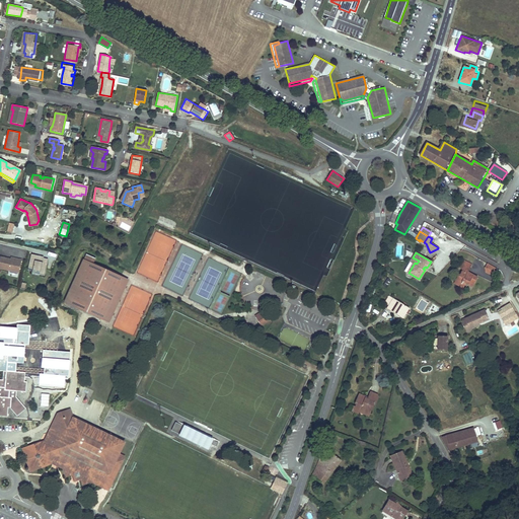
[(95,258),(86,254),(64,302),(108,322),(128,280),(93,264),(95,258)]
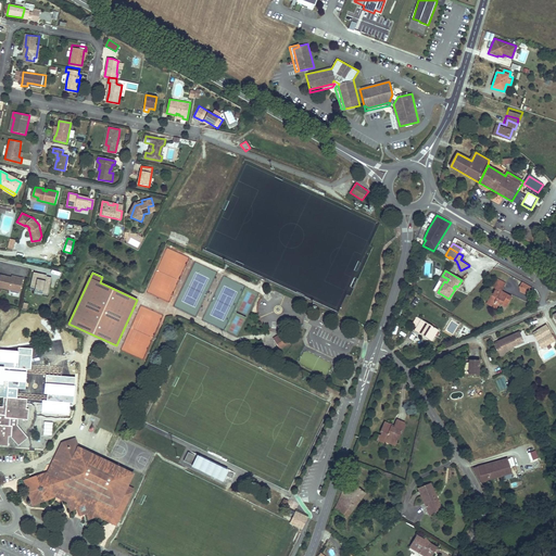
[(34,274),(30,287),(35,288),(35,289),(42,291),(41,294),(47,295),(51,279),(49,279),(47,278),(47,277),(34,274)]
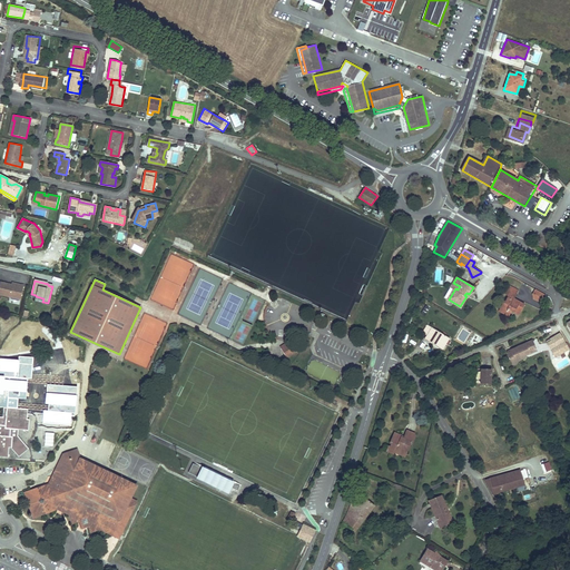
[(20,300),(23,285),(18,284),(18,286),(11,284),(0,282),(0,294),(9,296),(20,300)]
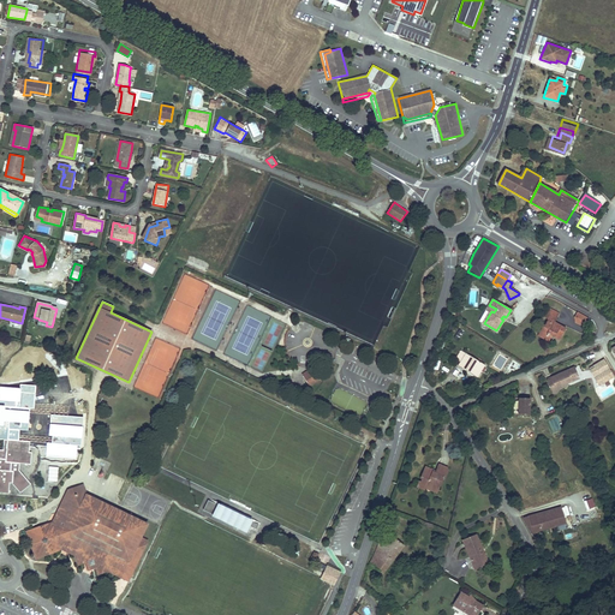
[(496,309),(489,305),(487,309),(489,310),(483,322),(484,323),(491,311),(494,312),(496,309)]
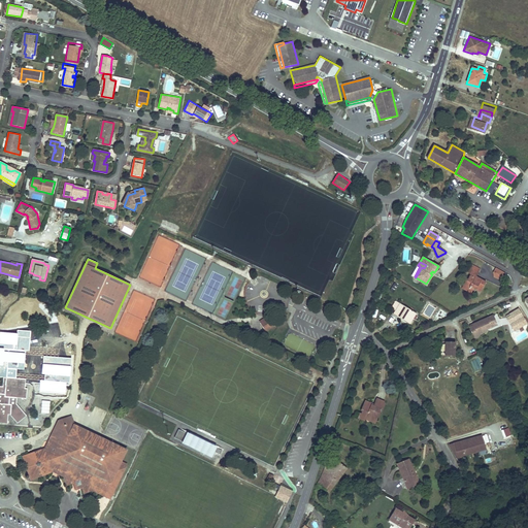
[(474,287),(481,291),(487,281),(482,278),(481,279),(476,276),(480,270),(471,265),(468,271),(471,273),(468,278),(468,277),(464,285),(470,288),(471,286),(474,287)]
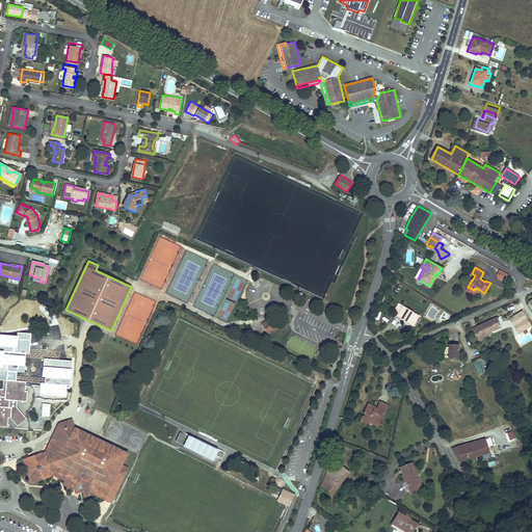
[(509,275),(501,269),(498,275),(498,280),(505,284),(509,275)]
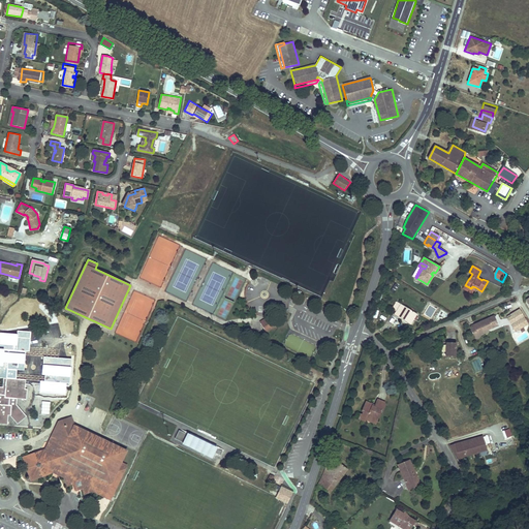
[(416,315),(397,302),(392,309),(396,312),(394,315),(403,321),(405,318),(412,322),(416,315)]
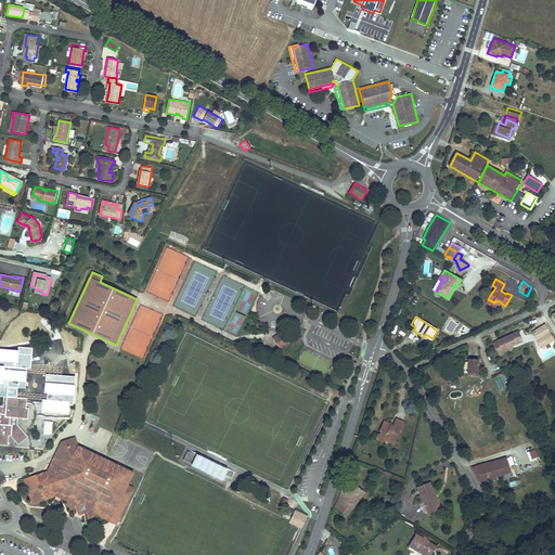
[(531,334),(536,339),(540,347),(545,345),(549,343),(554,338),(554,336),(553,333),(550,335),(544,324),(536,330),(537,331),(531,334)]
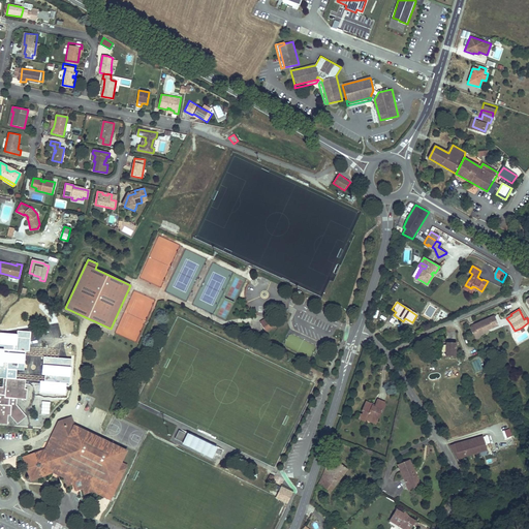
[(492,328),(498,325),(494,316),(474,324),(474,325),(471,328),(475,339),(479,337),(479,335),(488,332),(487,330),(487,329),(491,327),(492,328)]
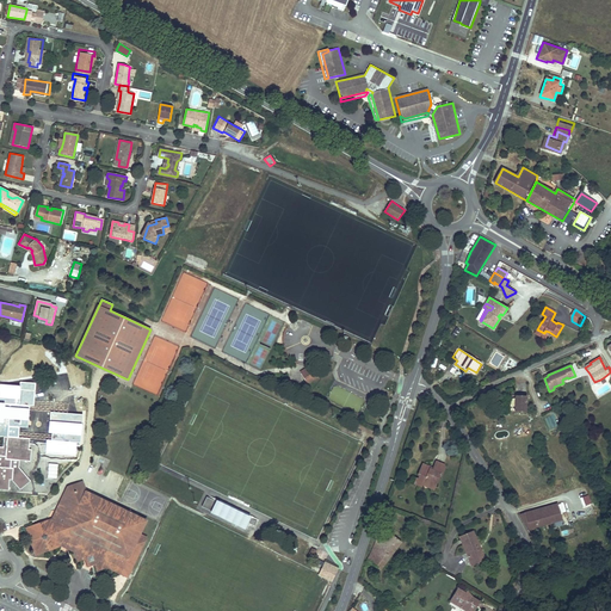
[(307,383),(318,376),(312,366),(306,371),(301,375),(307,383)]
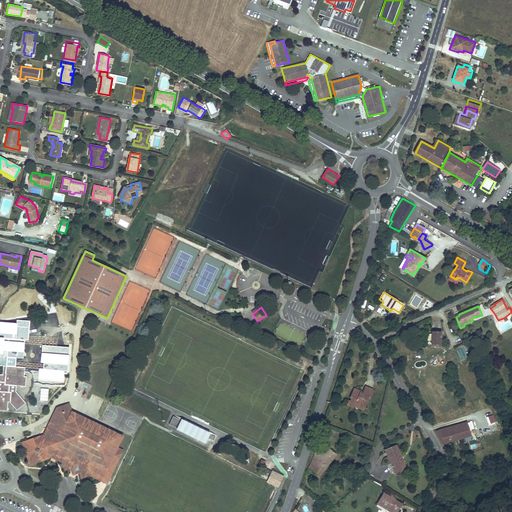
[(22,359),(25,340),(11,338),(12,332),(16,333),(18,324),(24,325),(24,321),(18,320),(17,324),(11,323),(1,322),(0,329),(0,408),(6,410),(8,399),(9,399),(11,391),(15,391),(16,385),(24,386),(26,376),(23,376),(24,368),(5,365),(6,357),(22,359)]
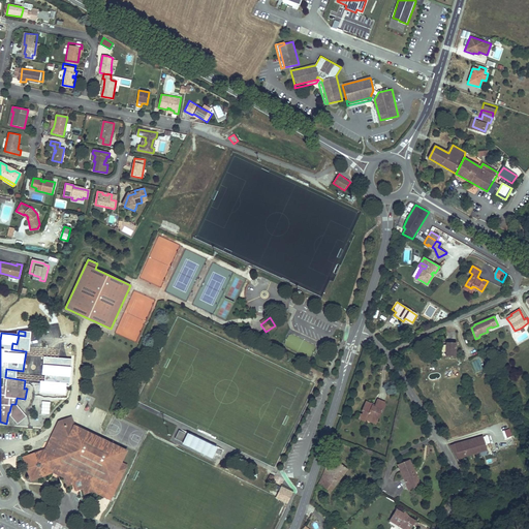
[(29,351),(31,333),(25,332),(25,336),(19,335),(17,344),(12,343),(11,349),(26,351),(29,351)]
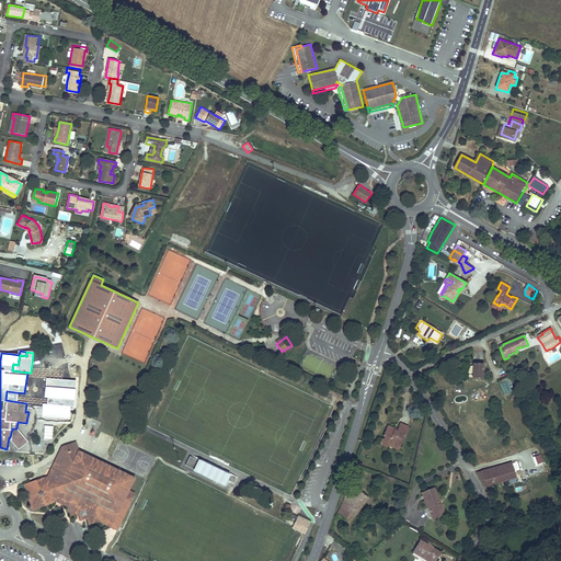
[(472,378),(482,378),(483,373),(481,373),(481,369),(483,370),(483,364),(473,363),(472,378)]
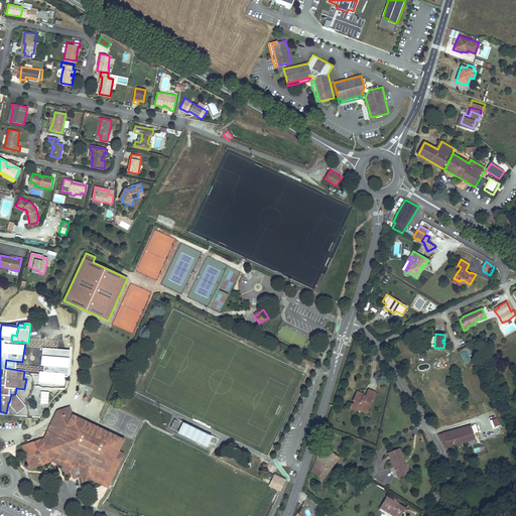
[(55,338),(54,351),(62,351),(63,338),(55,338)]
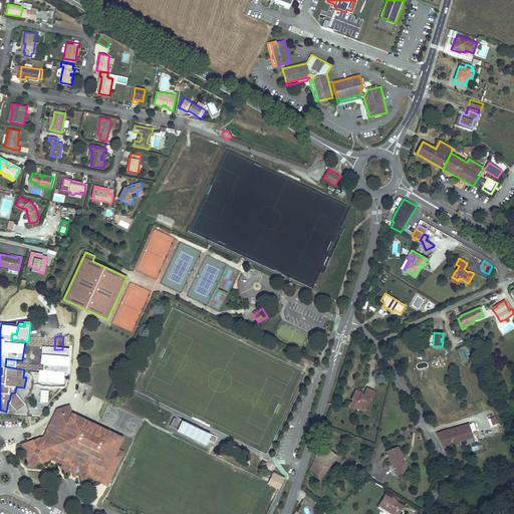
[(65,365),(67,355),(55,353),(53,363),(65,365)]
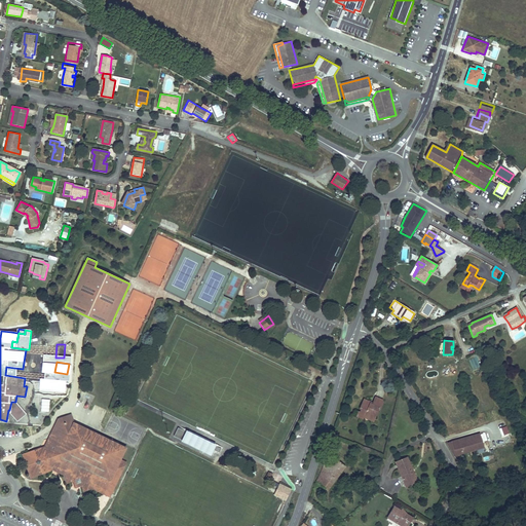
[(66,384),(68,374),(54,373),(53,382),(64,383),(66,384)]
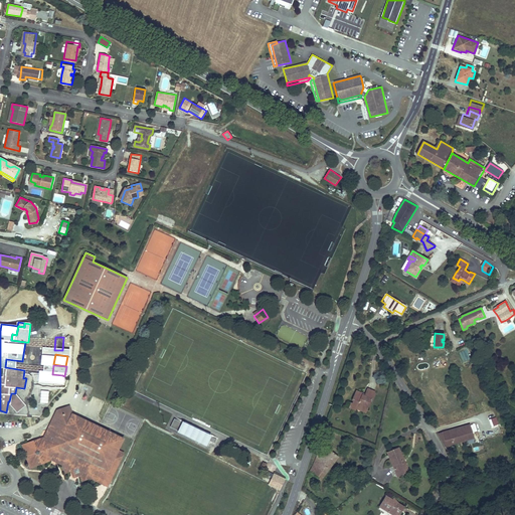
[(368,407),(376,389),(368,386),(365,392),(365,393),(361,392),(362,391),(357,388),(352,398),(354,398),(353,401),(352,400),(350,405),(356,407),(357,406),(358,403),(368,407)]
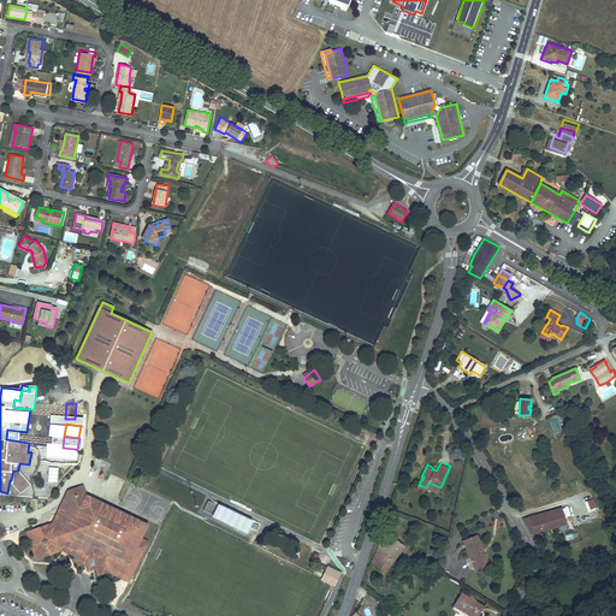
[(29,480),(18,471),(13,471),(11,480),(21,489),(29,480)]
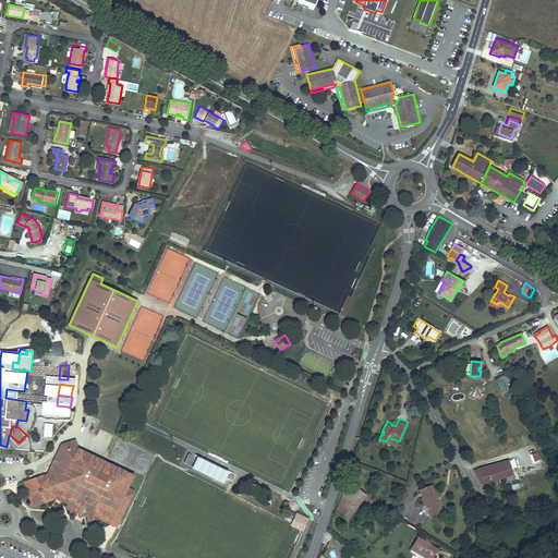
[(186,452),(182,462),(222,481),(225,476),(231,478),(232,474),(229,472),(230,471),(196,455),(195,457),(186,452)]
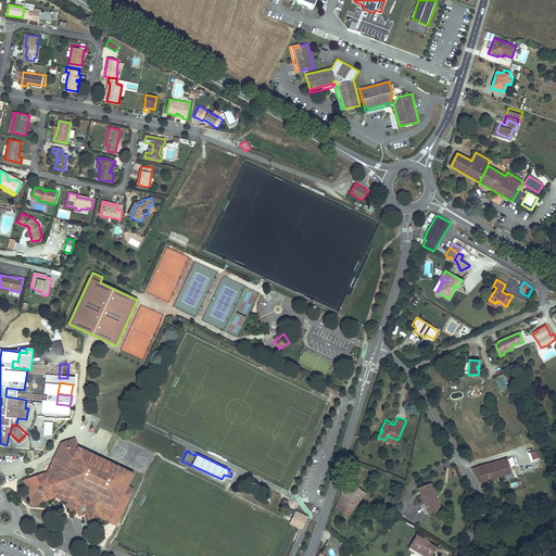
[(535,451),(528,453),(531,462),(538,459),(535,451)]
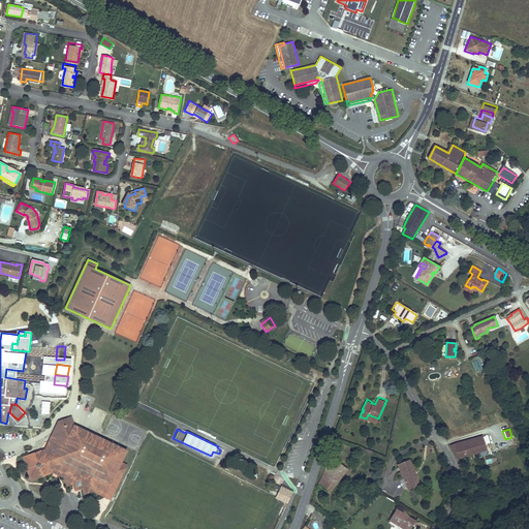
[(483,436),(449,446),(453,449),(456,456),(458,459),(487,449),(483,436)]
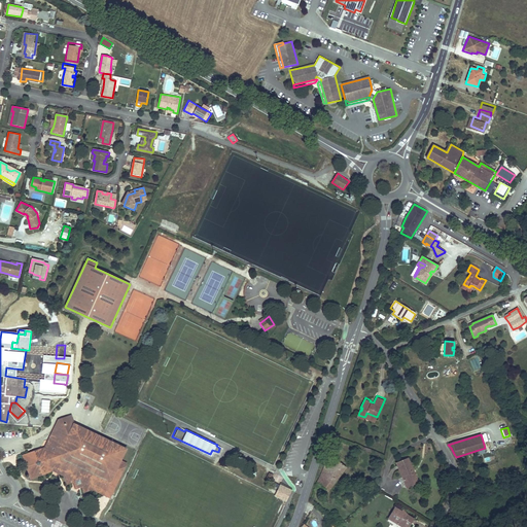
[(321,477),(331,485),(346,467),(330,455),(321,477)]
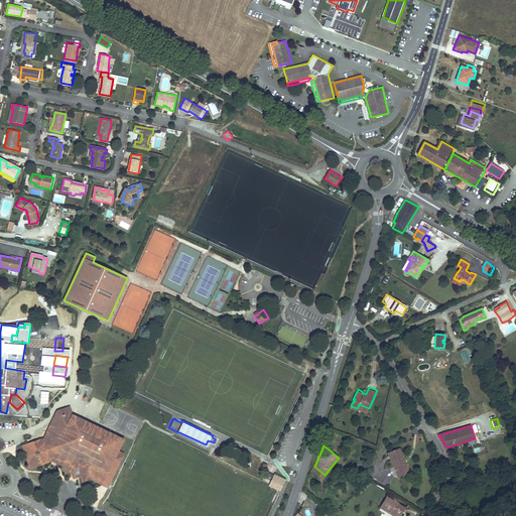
[(400,448),(389,454),(400,478),(405,475),(403,472),(408,470),(403,460),(404,459),(400,448)]
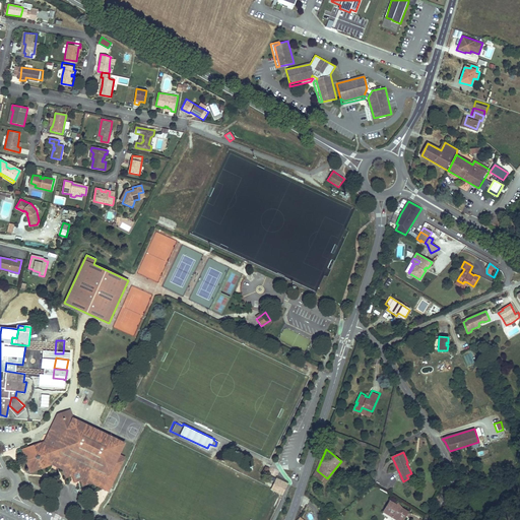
[(312,476),(323,485),(327,478),(317,470),(316,469),(312,476)]
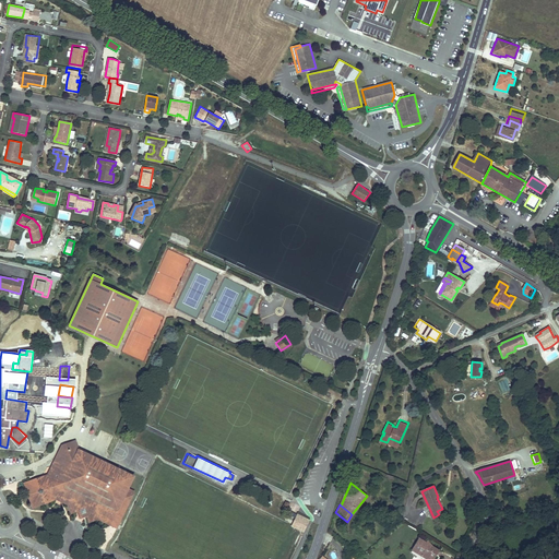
[(310,520),(297,514),(292,526),(304,533),(310,520)]
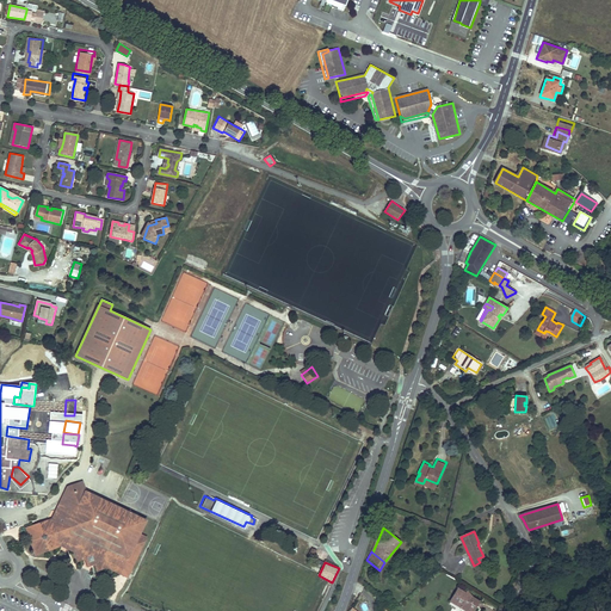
[(460,588),(452,602),(462,608),(464,604),(475,610),(481,600),(460,588)]
